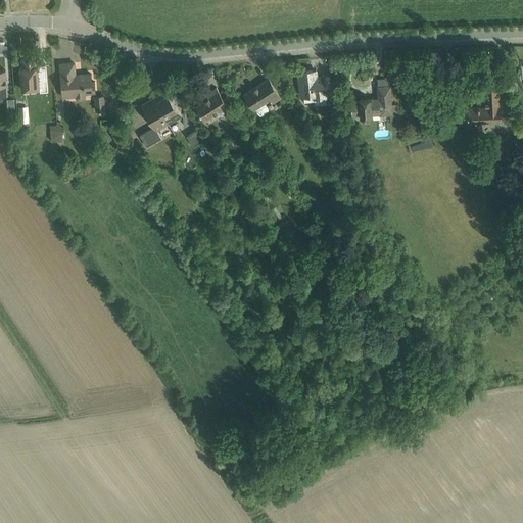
[(76,60),(59,62),(62,97),(76,96),(76,97),(79,99),(81,100),(84,99),(86,96),(86,93),(96,92),(95,80),(92,80),(92,70),(77,73),(76,60)]
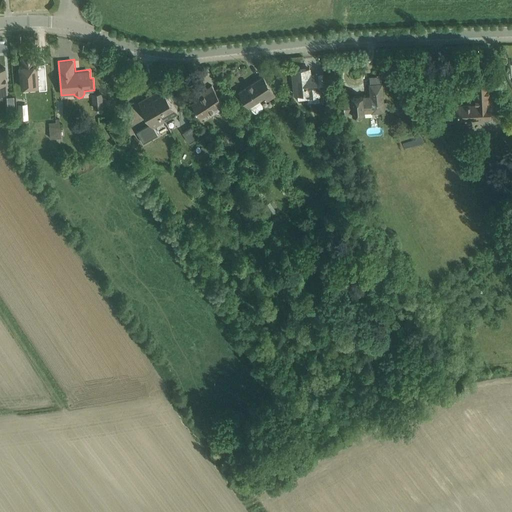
[(0,96),(0,97),(0,93),(8,92),(6,67),(0,67),(0,96)]
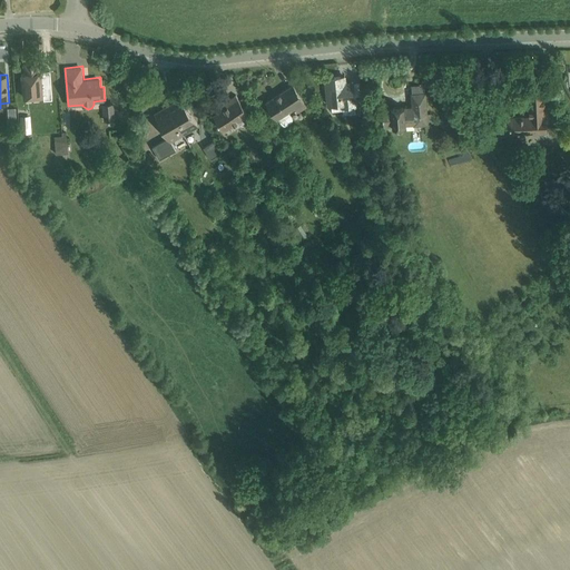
[(341,107),(355,106),(357,106),(354,80),(346,81),(346,75),(324,77),(327,105),(331,105),(341,105),(341,107)]
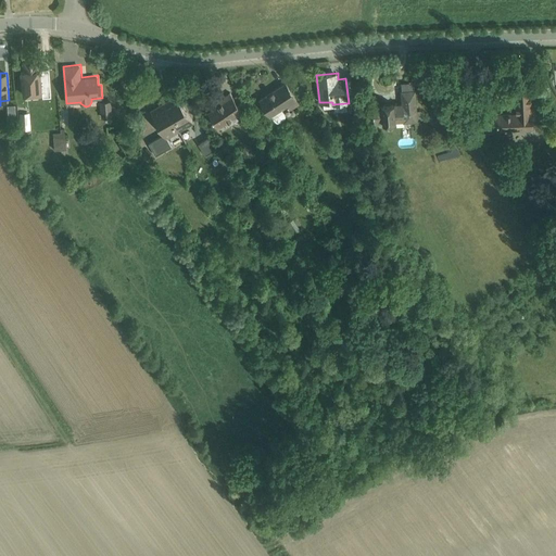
[(286,81),(258,99),(270,116),(272,115),(275,119),(278,122),(280,122),(286,117),(286,115),(282,109),(288,104),(291,109),(300,102),(286,81)]
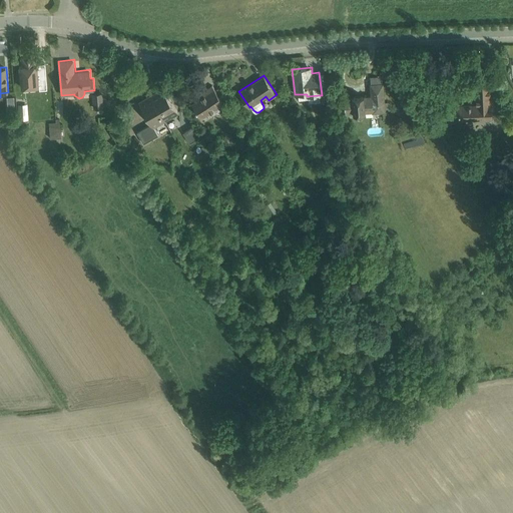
[(476,104),(445,105),(446,116),(458,116),(459,120),(492,118),(490,80),(475,81),(476,104)]
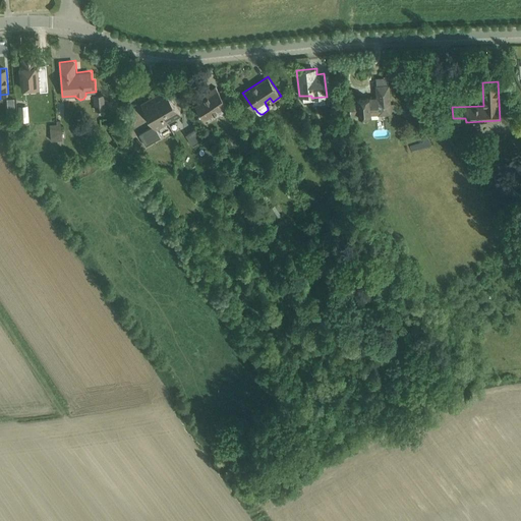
[(388,83),(377,84),(375,84),(377,97),(349,99),(351,116),(392,113),(391,111),(397,110),(397,104),(391,104),(389,83),(388,83)]
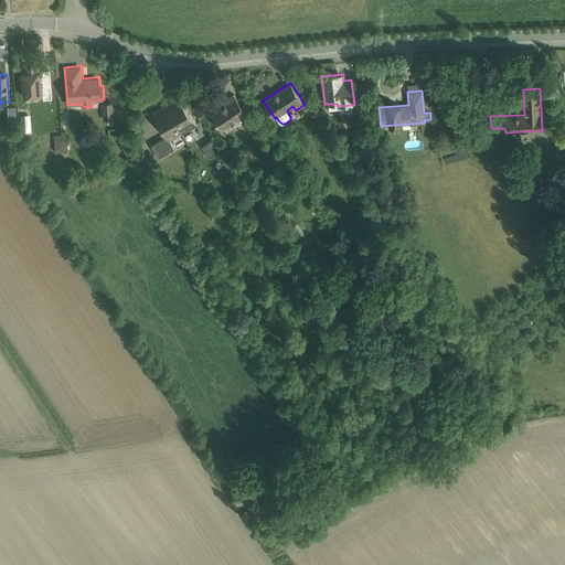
[(48,105),(48,94),(27,93),(27,104),(48,105)]
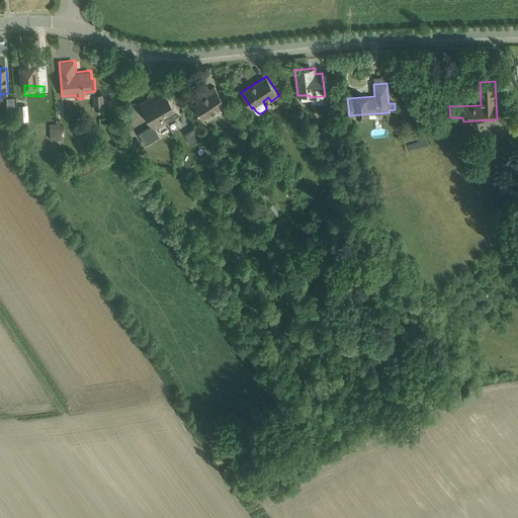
[(201,98),(193,103),(203,118),(226,103),(223,98),(228,95),(223,87),(218,90),(214,85),(199,94),(201,98)]
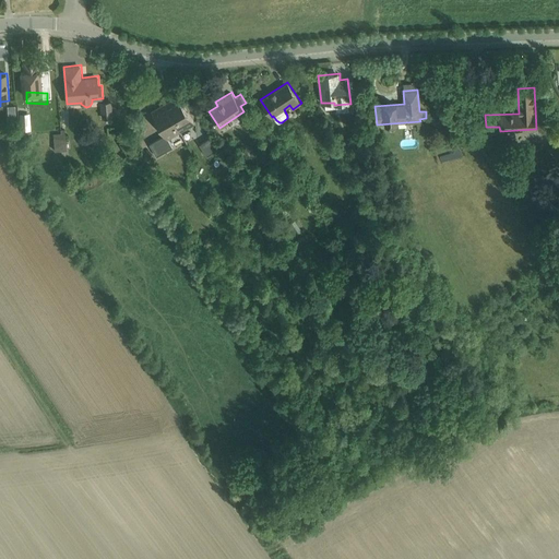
[(165,104),(180,131),(195,122),(178,97),(165,104)]
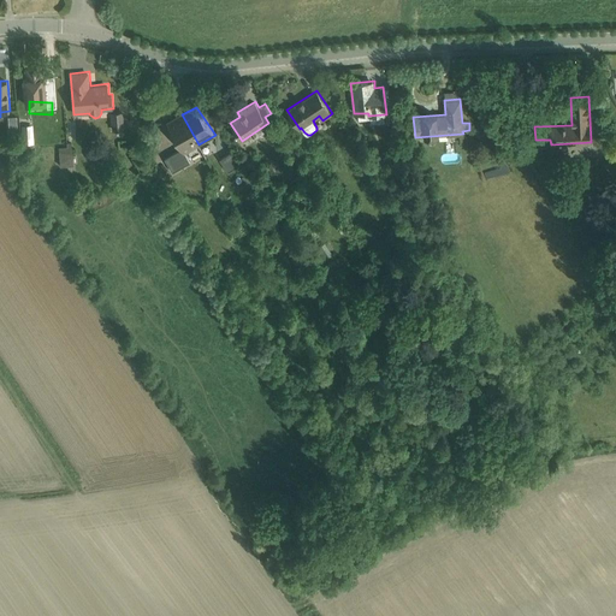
[(123,110),(111,111),(112,130),(124,129),(123,110)]
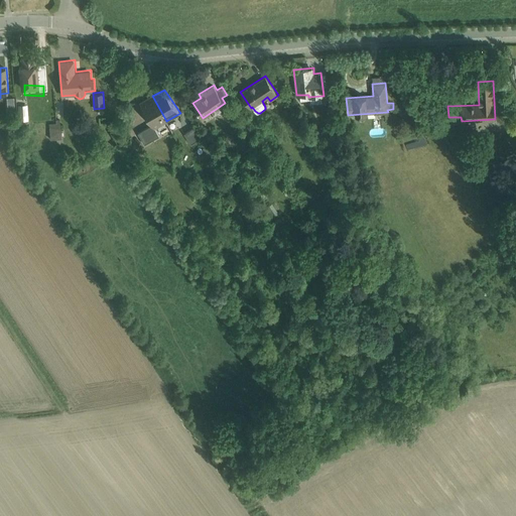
[(308,95),(299,95),(300,100),(310,99),(310,103),(323,102),(321,96),(308,97),(308,95)]
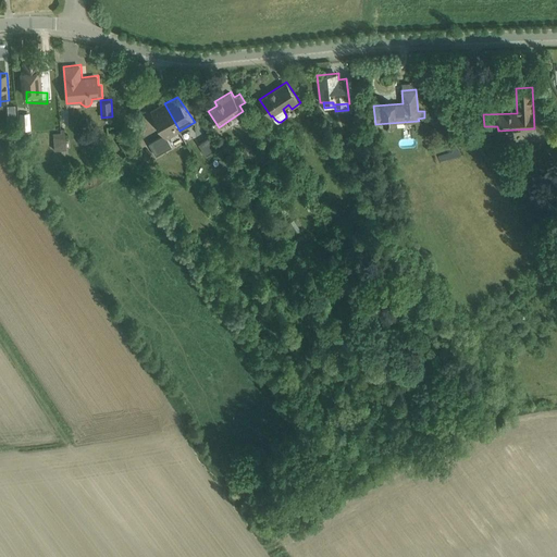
[(180,131),(164,103),(151,111),(164,134),(149,143),(157,155),(172,146),(168,138),(180,131)]
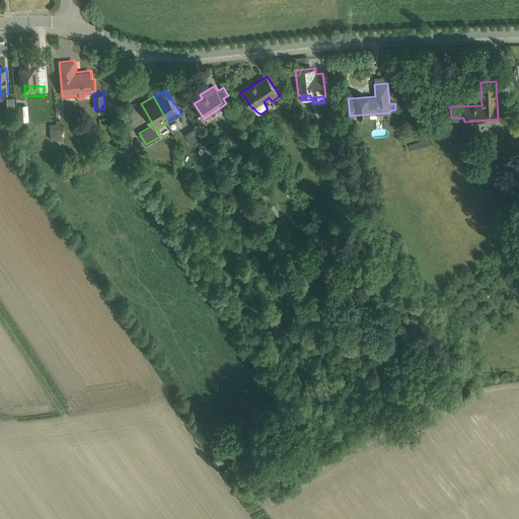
[(27,104),(18,105),(19,121),(28,120),(27,104)]
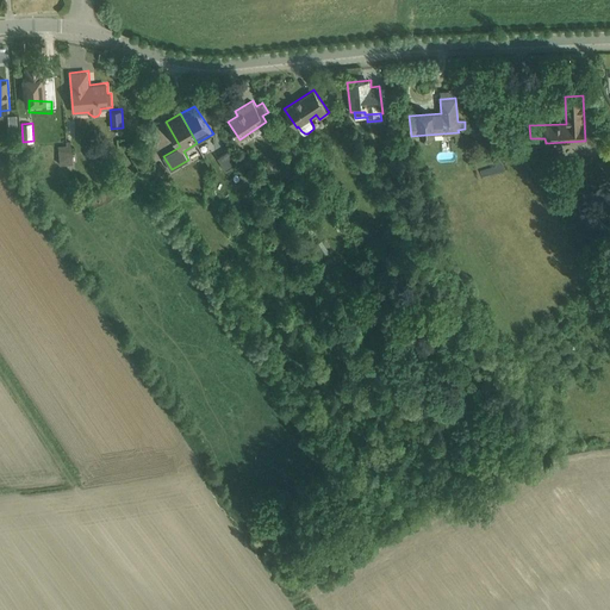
[(346,130),(337,136),(346,147),(353,142),(346,130)]
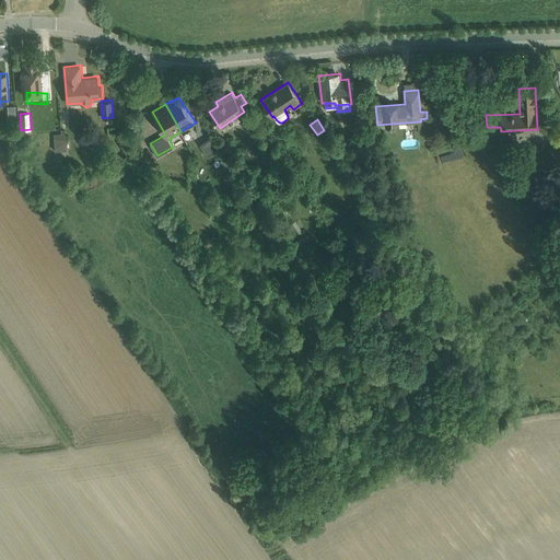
[(61,135),(54,135),(55,150),(67,150),(66,129),(61,130),(61,135)]
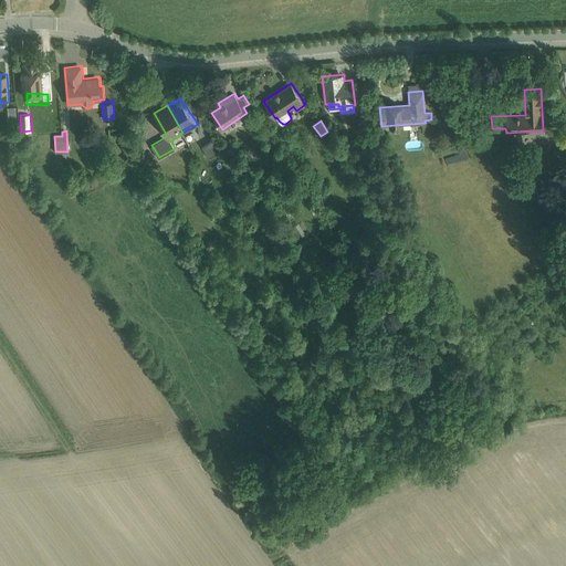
[(213,136),(201,145),(209,157),(222,149),(213,136)]
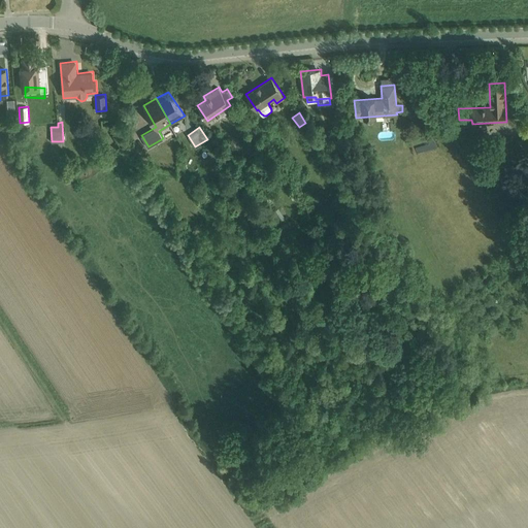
[(47,131),(36,131),(37,139),(48,139),(47,131)]
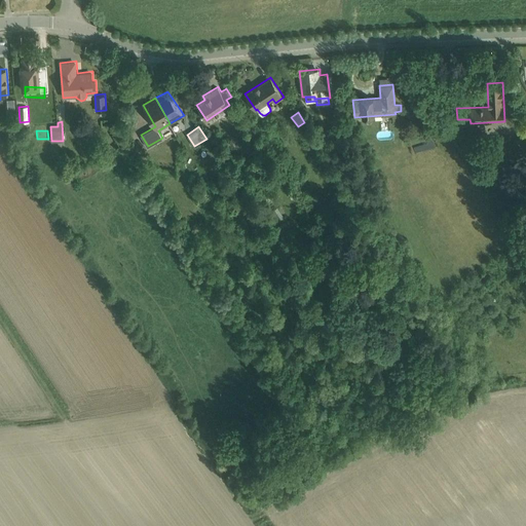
[(324,162),(317,166),(325,177),(330,173),(324,162)]
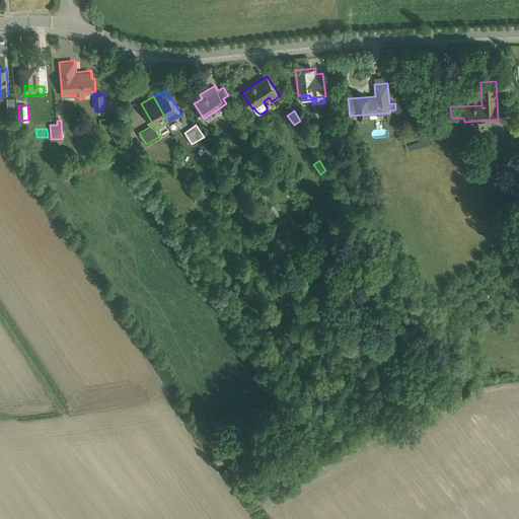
[(274,204),(266,209),(273,219),(280,215),(274,204)]
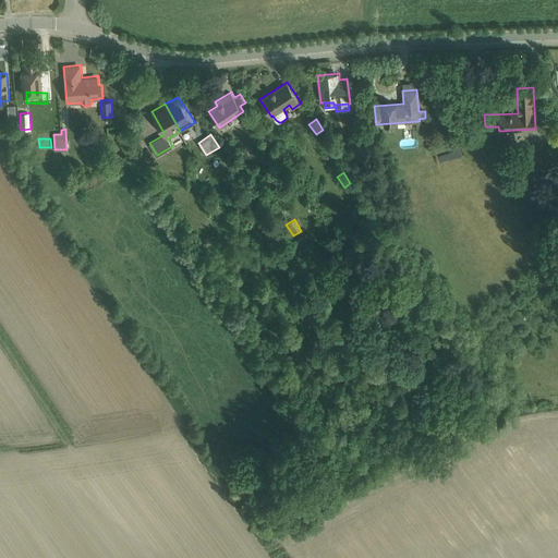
[(302,235),(290,244),(299,256),(311,247),(302,235)]
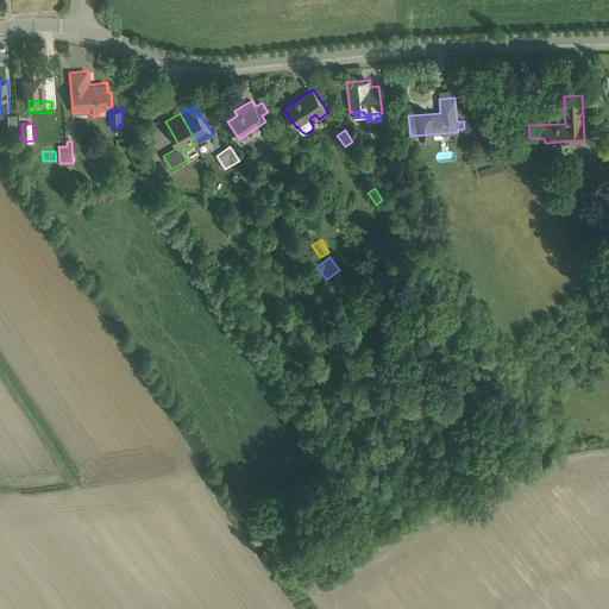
[(318,283),(306,290),(313,302),(325,295),(318,283)]
